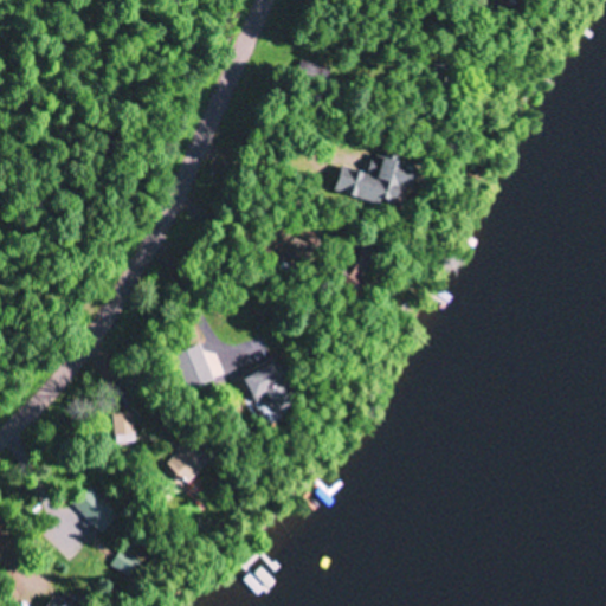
[(520,0),(497,0),(516,10),(520,0)]
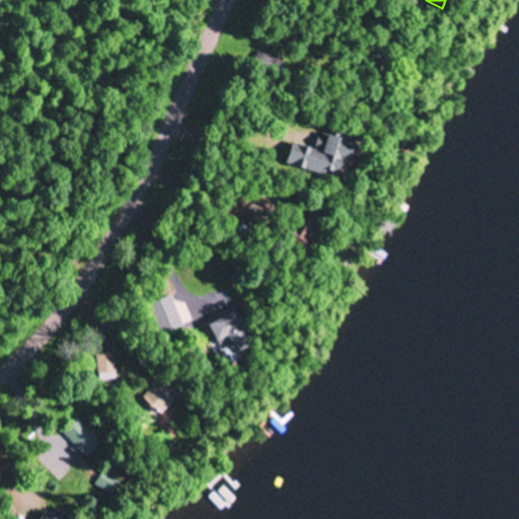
[(289,165),(350,183),(361,144),(332,136),(327,152),(296,143),(289,165)]
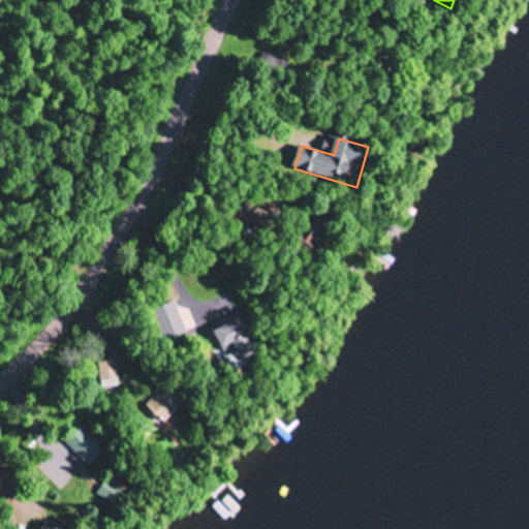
[(224,351),(229,349),(235,363),(259,353),(247,319),(216,331),(224,351)]
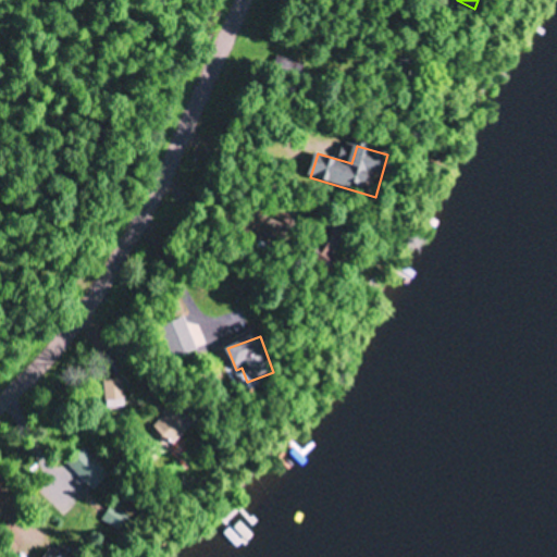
[(104,381),(107,409),(126,407),(123,379),(104,381)]
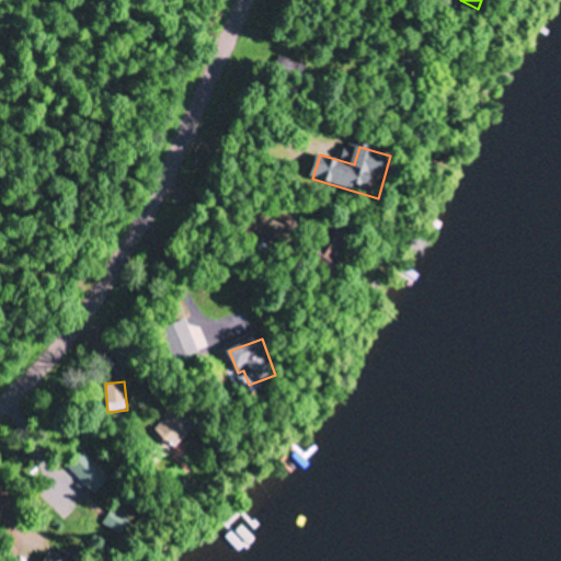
[(174,450),(192,431),(172,411),(153,430),(174,450)]
